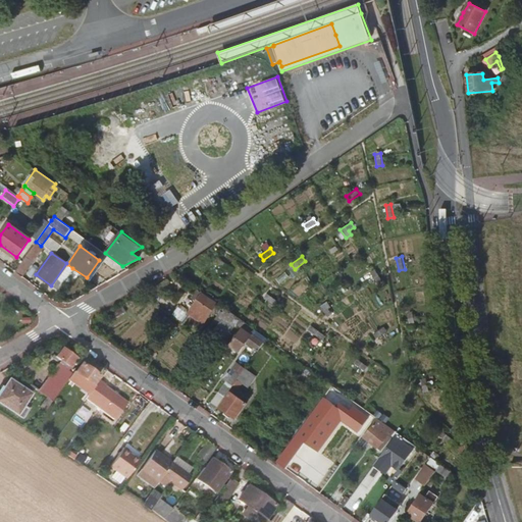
[(24,257),(14,271),(20,276),(32,262),(24,257)]
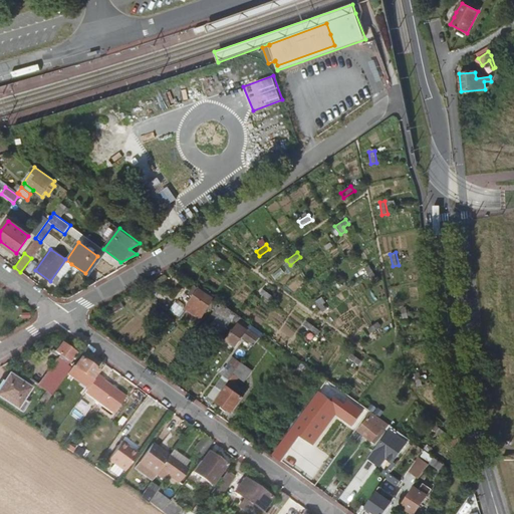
[(218,255),(214,260),(224,268),(228,263),(218,255)]
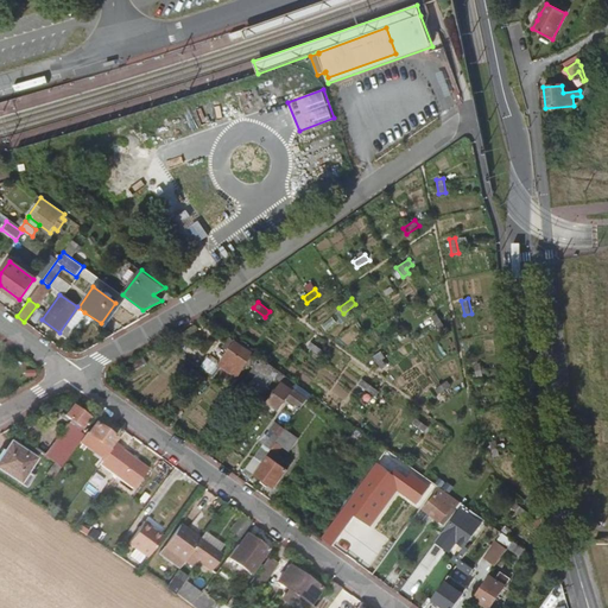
[(77,306),(59,333),(67,339),(84,312),(78,308),(77,306)]
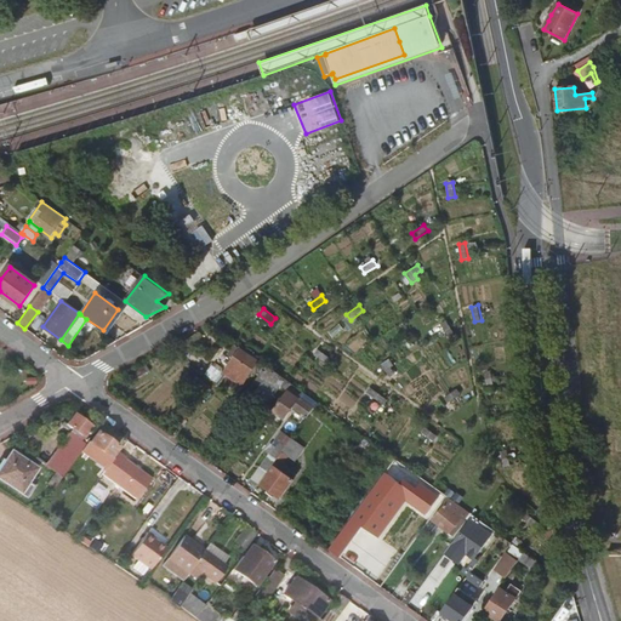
[(448,320),(442,324),(449,336),(455,334),(448,320)]
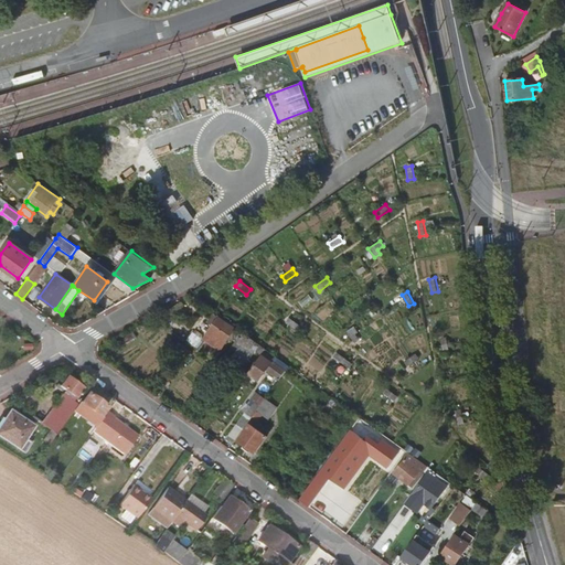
[(289,317),(286,322),(297,330),(301,324),(289,317)]
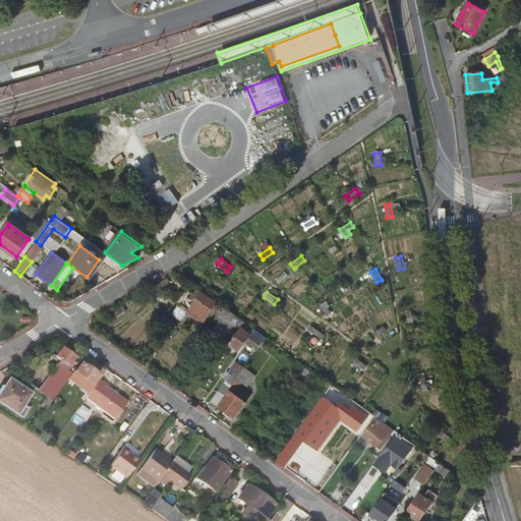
[(203,324),(216,303),(201,293),(187,312),(203,324)]
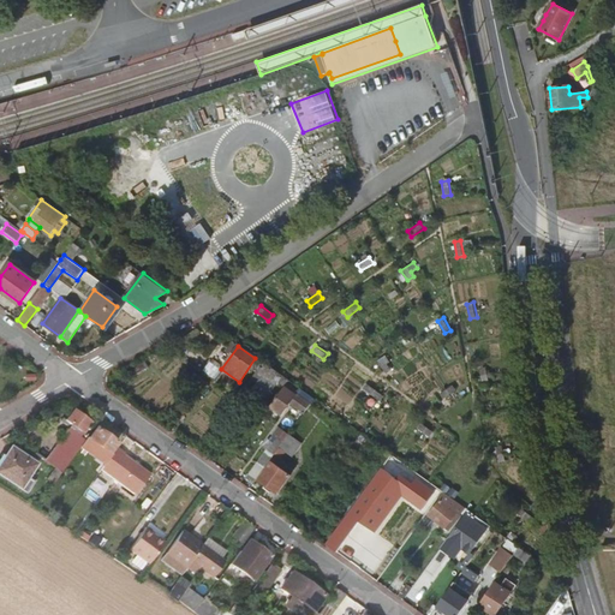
[(386,356),(377,362),(386,374),(392,369),(388,363),(390,362),(386,356)]
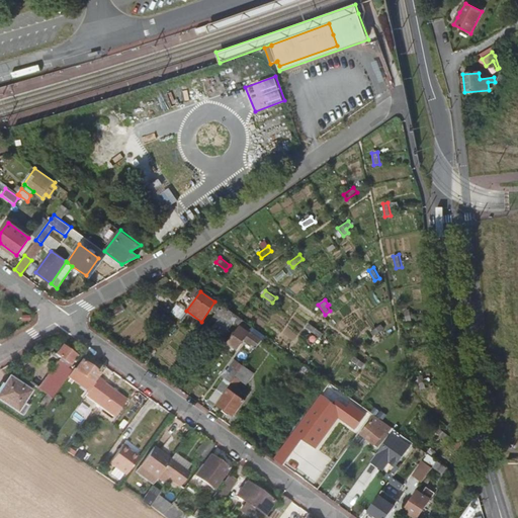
[(410,309),(404,310),(406,323),(412,322),(410,309)]
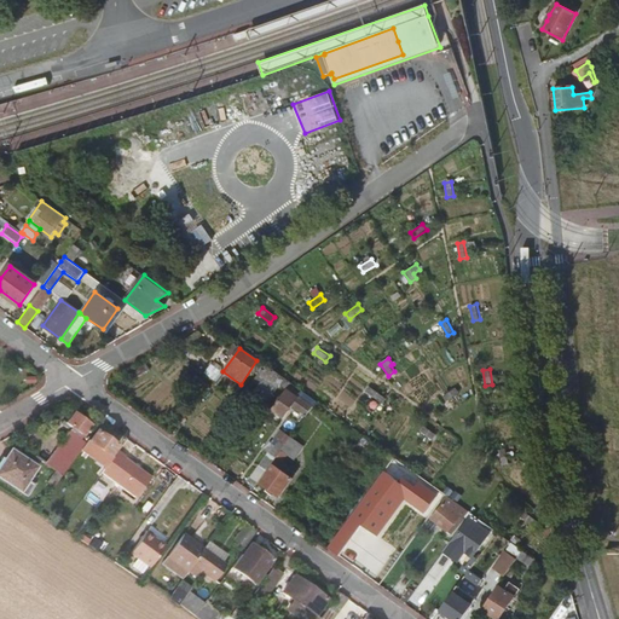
[(298,397),(285,387),(270,409),(283,417),(291,405),(306,416),(313,405),(299,394),(298,397)]
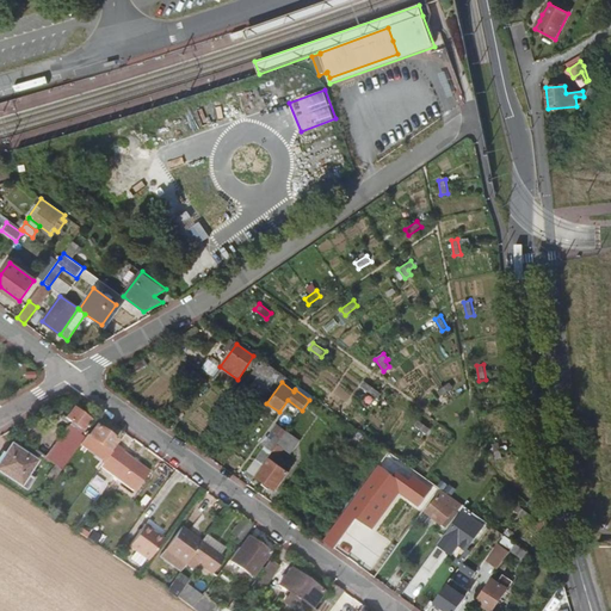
[(368,382),(363,388),(377,399),(382,393),(368,382)]
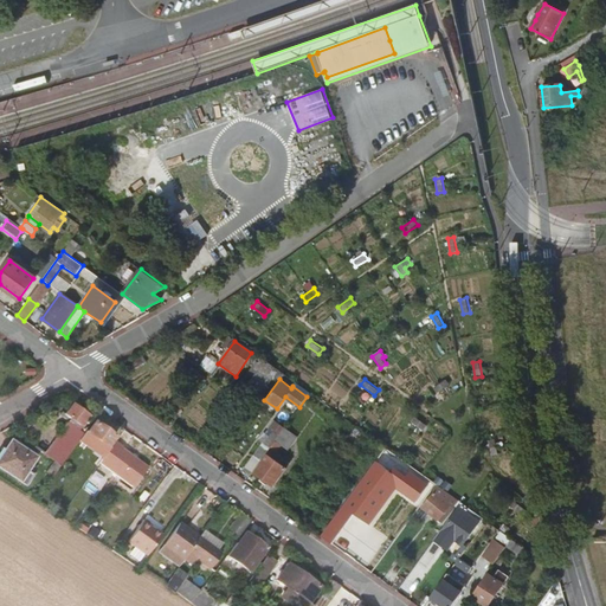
[(450,385),(446,379),(433,387),(438,393),(450,385)]
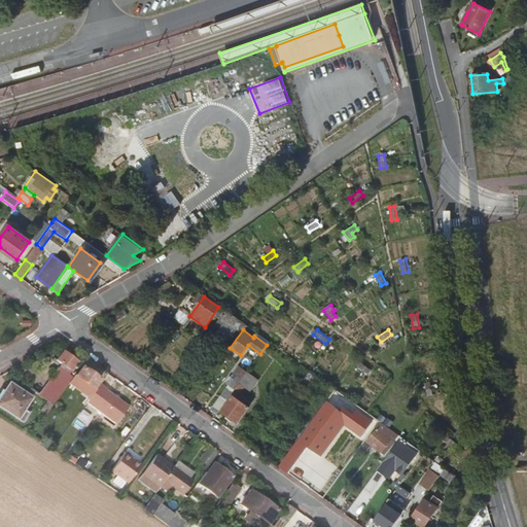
[(57,360),(70,371),(71,372),(76,363),(72,359),(73,357),(64,350),(57,360)]
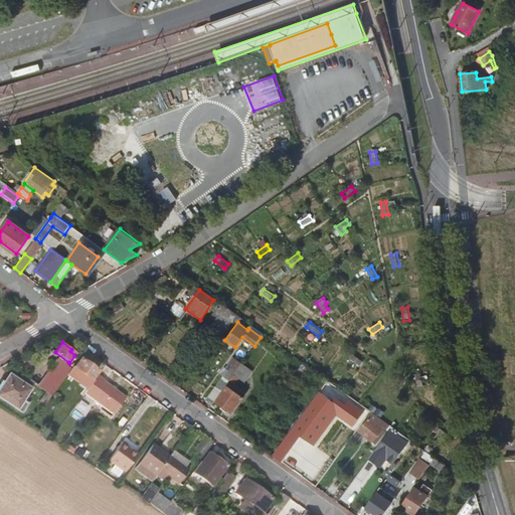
[(353,354),(350,359),(360,366),(363,361),(353,354)]
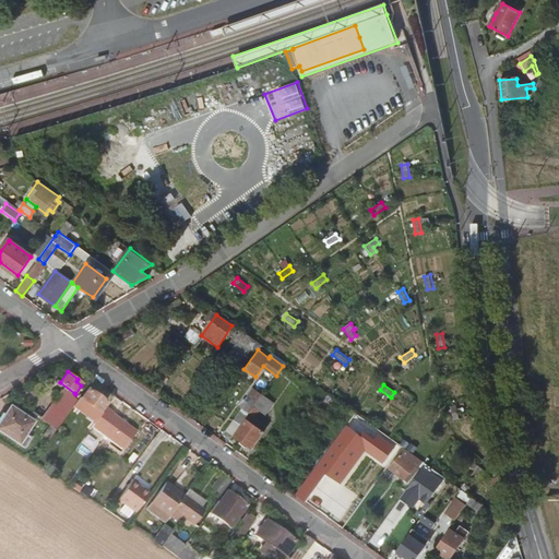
[(105,403),(87,390),(80,400),(97,413),(105,403)]
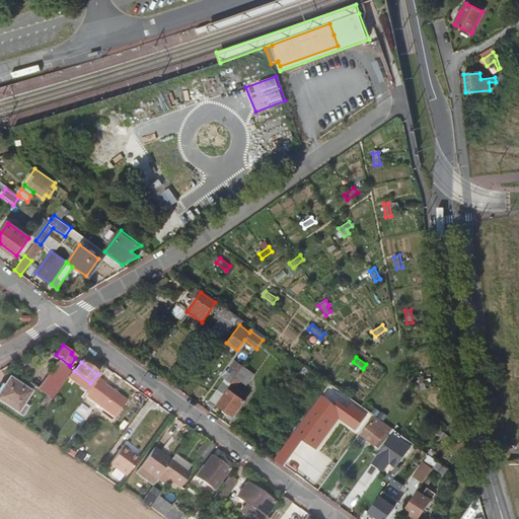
[(58,363),(39,390),(46,395),(51,398),(65,380),(71,371),(73,369),(70,366),(69,365),(66,369),(58,363)]
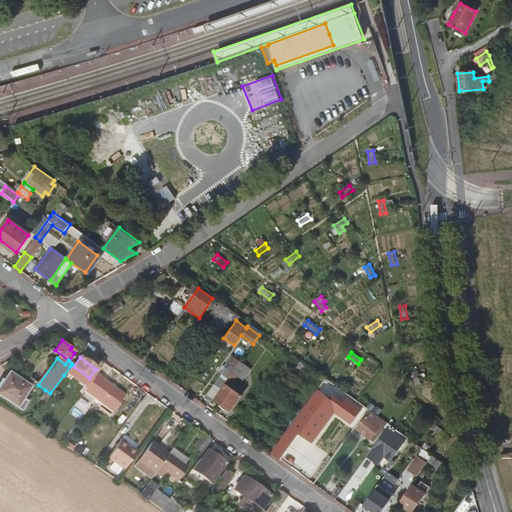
[(251,368),(241,360),(229,378),(234,381),(238,375),(244,379),(251,368)]
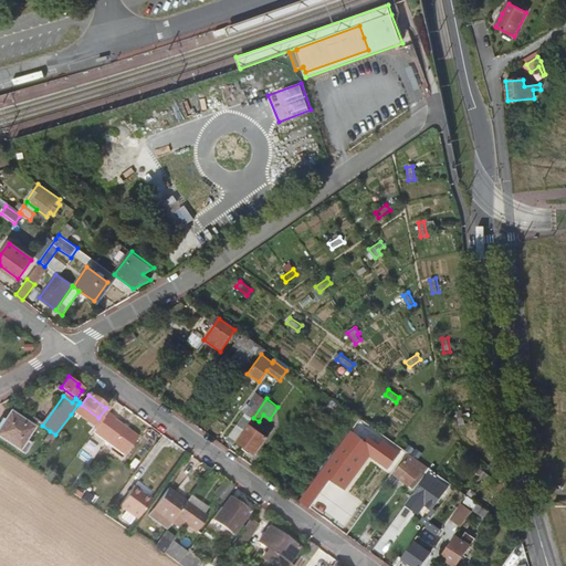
[(77,405),(71,415),(75,418),(82,408),(77,405)]
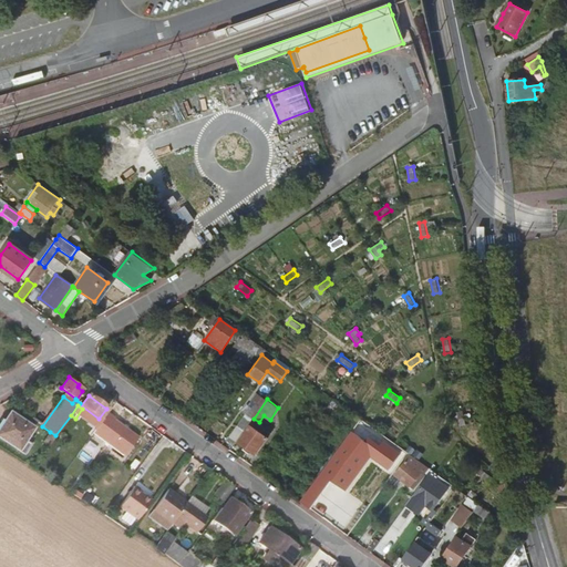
[(24,440),(33,426),(10,411),(0,426),(0,437),(22,453),(29,443),(24,440)]
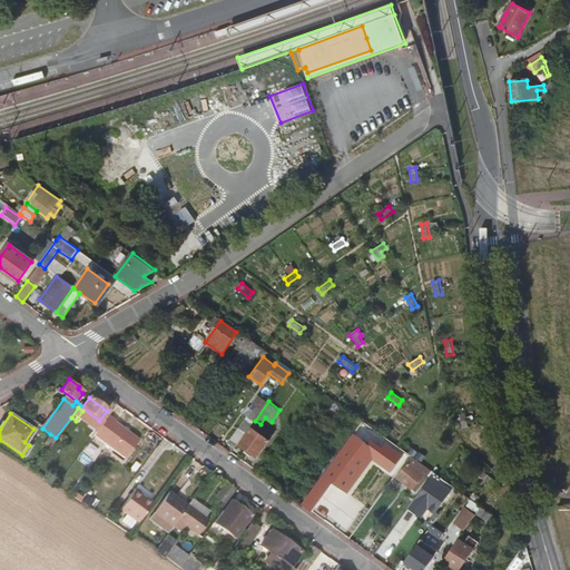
[(467,413),(460,414),(462,429),(469,428),(467,413)]
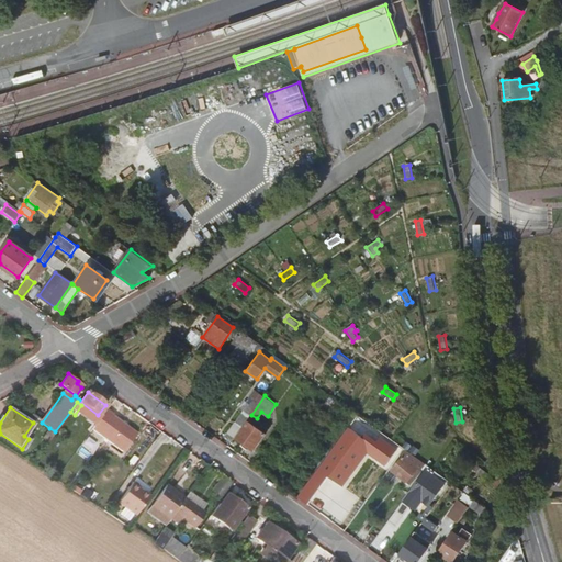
[(107,408),(91,429),(123,452),(137,433),(113,415),(114,414),(107,408)]
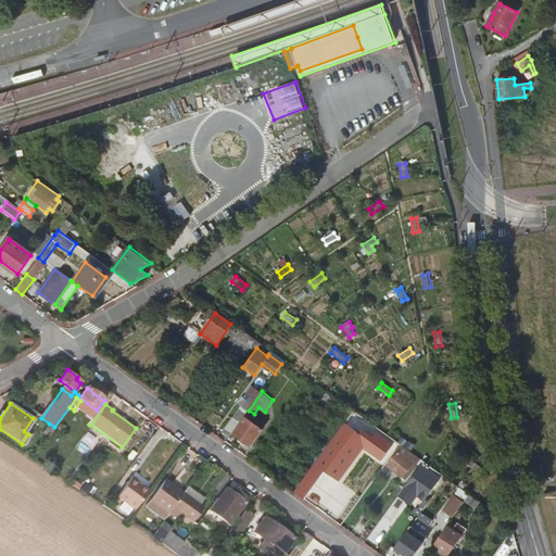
[(224,431),(230,436),(248,412),(241,407),(224,431)]
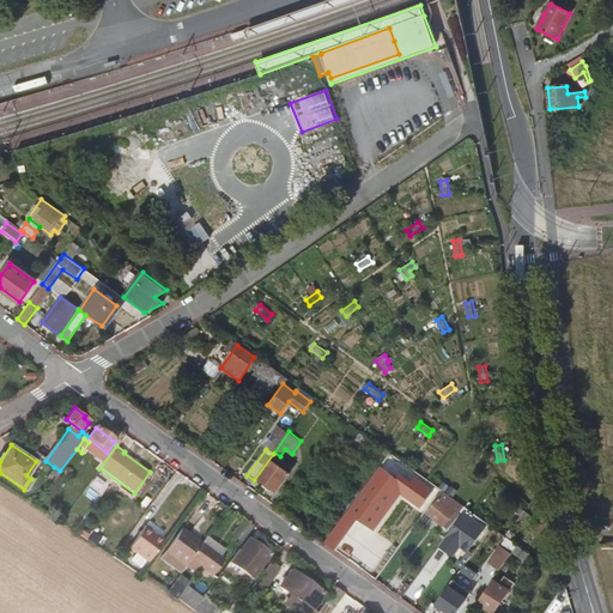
[(290,472),(274,460),(260,479),(277,491),(290,472)]
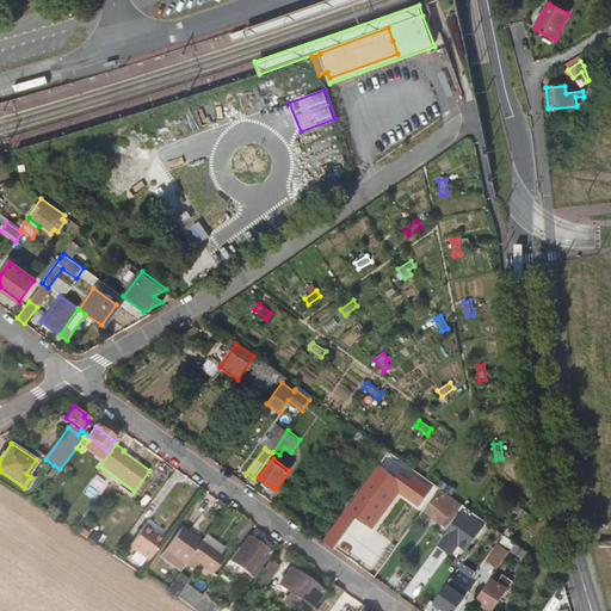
[(45,476),(51,481),(60,469),(54,466),(45,476)]
